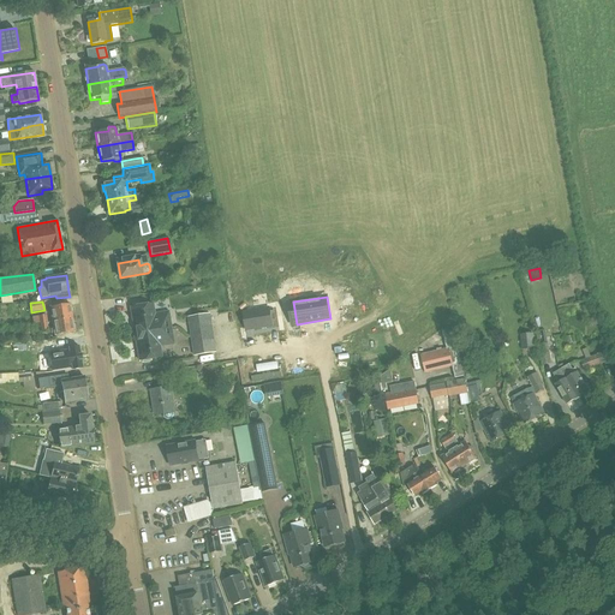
[(127,308),(132,334),(168,328),(166,317),(160,318),(159,312),(151,314),(149,304),(138,305),(138,304),(137,303),(131,303),(130,305),(130,308),(127,308)]
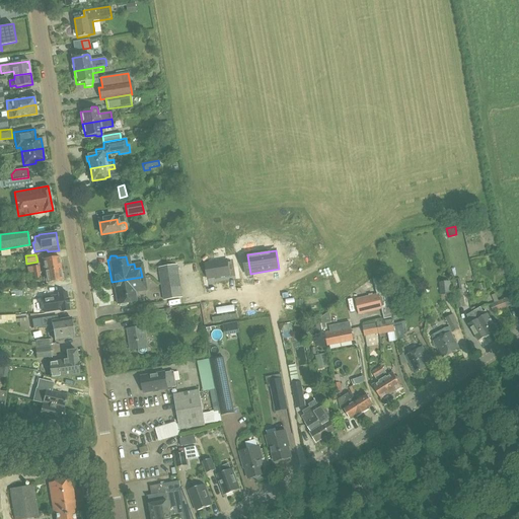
[(43,258),(45,272),(60,269),(58,256),(43,258)]
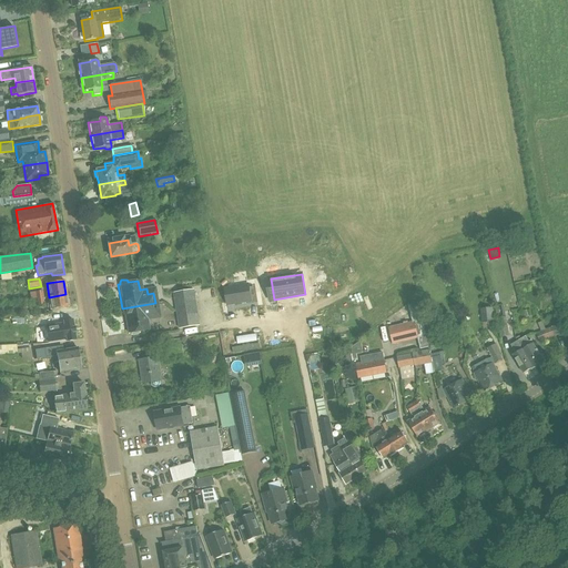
[(249,287),(233,291),(235,306),(252,303),(249,287)]
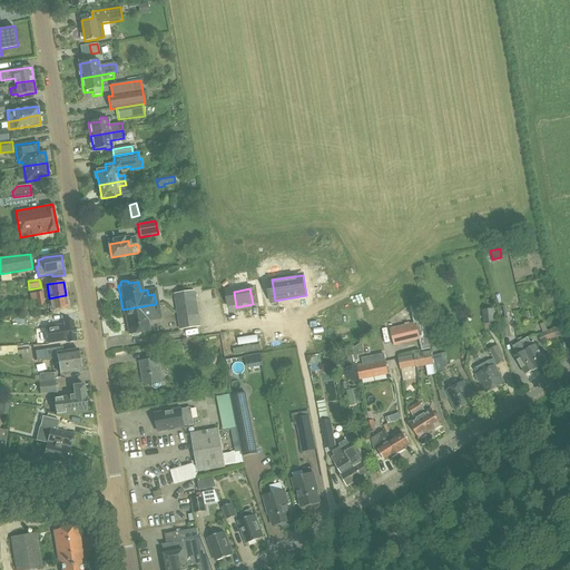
[(30,301),(36,300),(45,298),(43,292),(29,294),(30,301)]
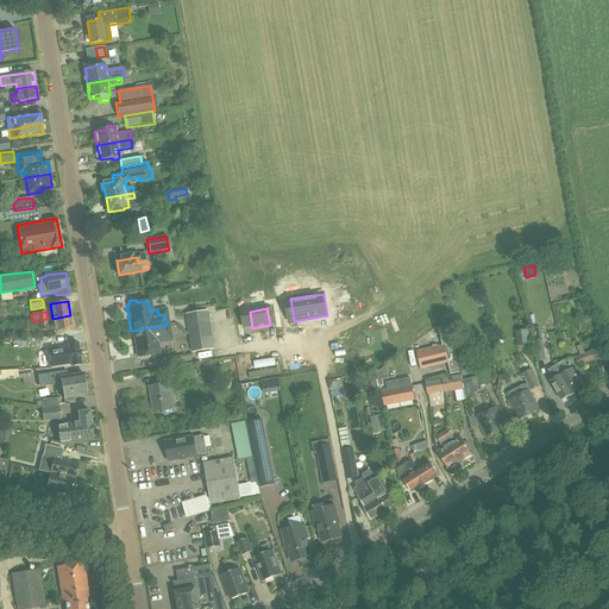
[(183,314),(190,352),(211,350),(205,312),(183,314)]
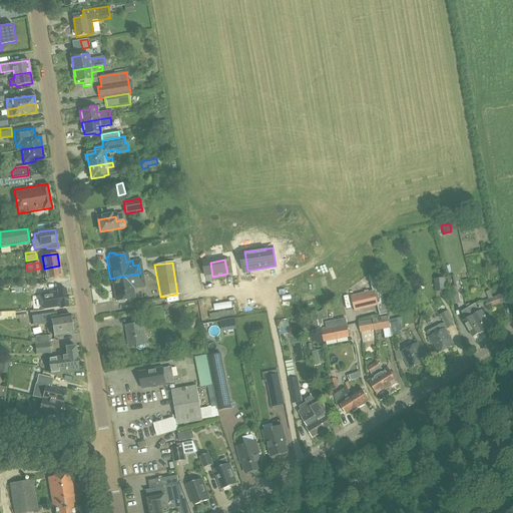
[(44,269),(45,280),(61,278),(59,266),(44,269)]
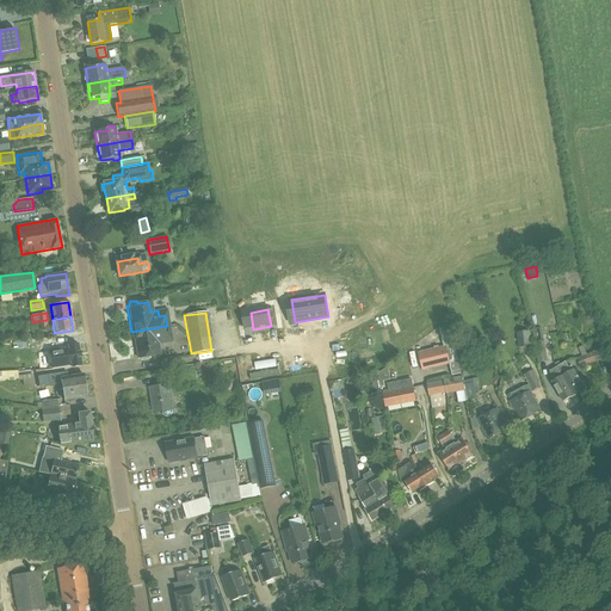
[(139,360),(140,362),(146,360),(147,358),(146,357),(158,355),(155,345),(162,344),(162,338),(168,338),(167,326),(131,332),(135,358),(137,358),(139,360)]
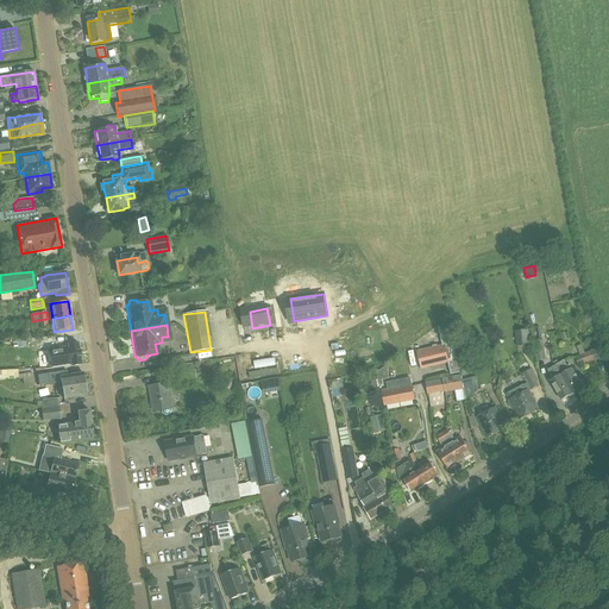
[(514,332),(516,346),(531,344),(528,330),(514,332)]
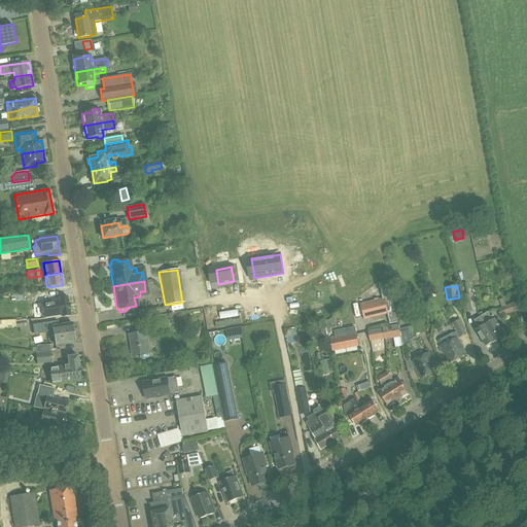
[(461,295),(464,312),(472,311),(469,293),(461,295)]
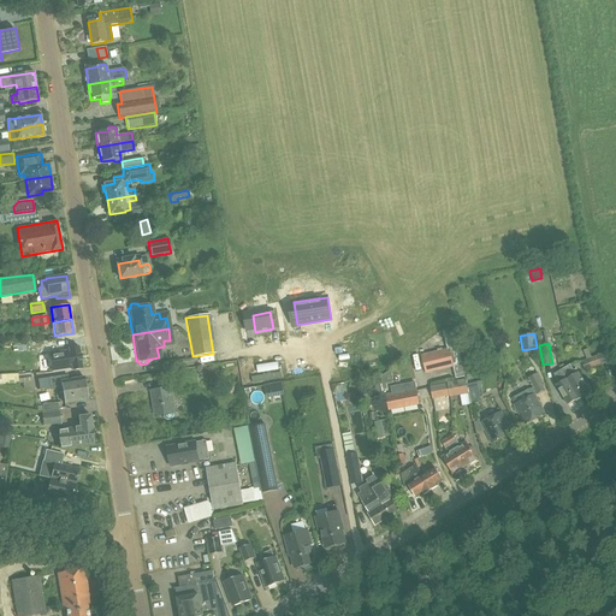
[(72,368),(72,369),(81,368),(78,347),(69,348),(69,351),(59,353),(61,369),(72,368)]
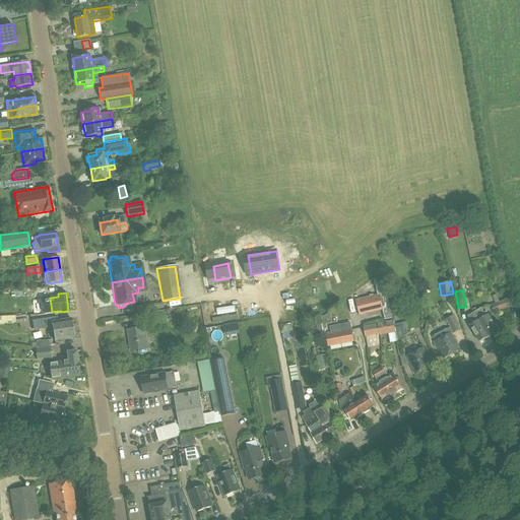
[(387,293),(355,300),(359,312),(383,306),(386,318),(393,317),(387,293)]
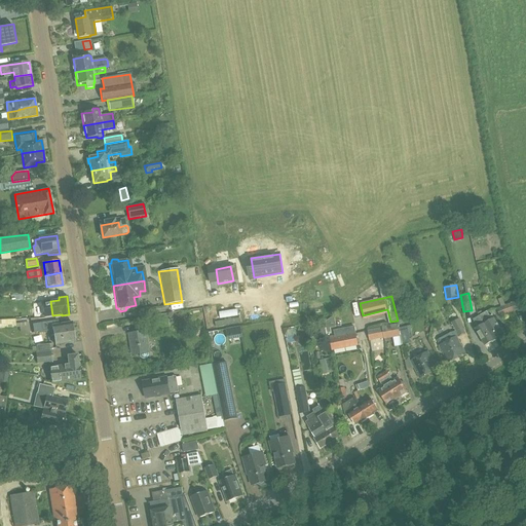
[(497,308),(500,316),(520,309),(517,301),(513,302),(497,308)]
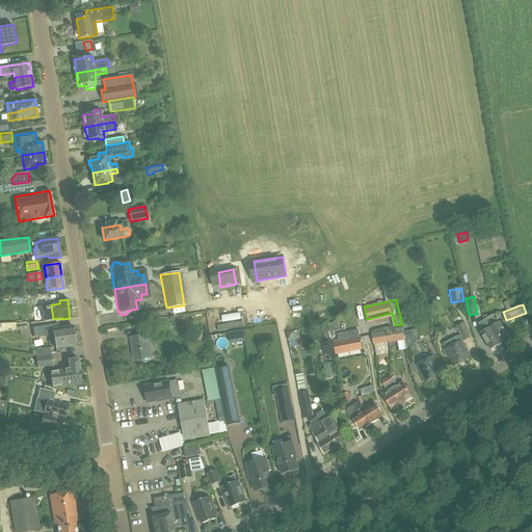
[(485,320),(500,343),(509,338),(499,322),(498,319),(496,320),(493,315),(485,320)]
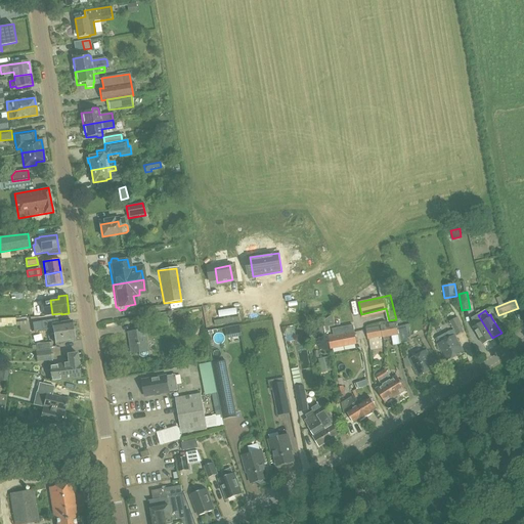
[(472,328),(482,344),(492,338),(478,315),(472,318),(476,325),(472,328)]
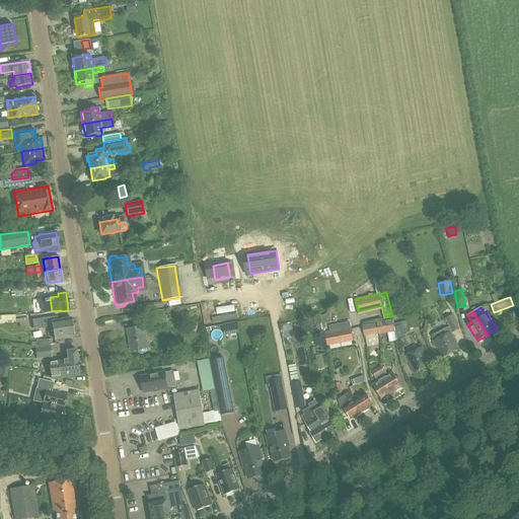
[(433,342),(442,358),(459,349),(450,331),(452,330),(453,331),(460,327),(457,323),(459,322),(453,313),(445,318),(450,326),(447,327),(431,336),(434,341),(433,342)]
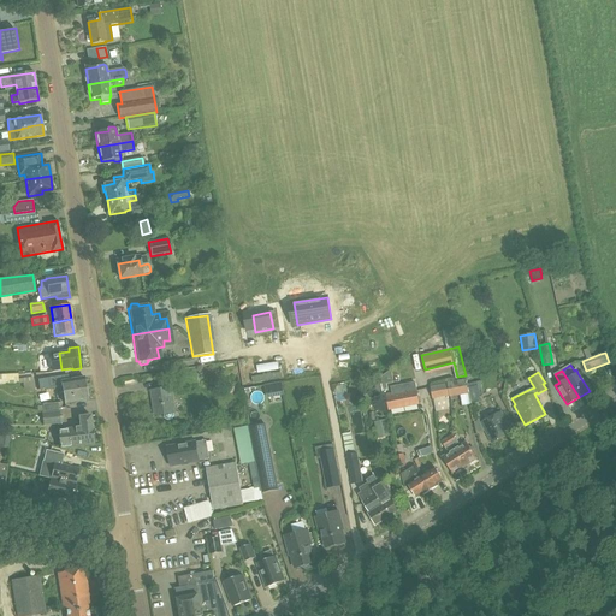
[(0,374),(0,385),(19,384),(18,374),(0,374)]
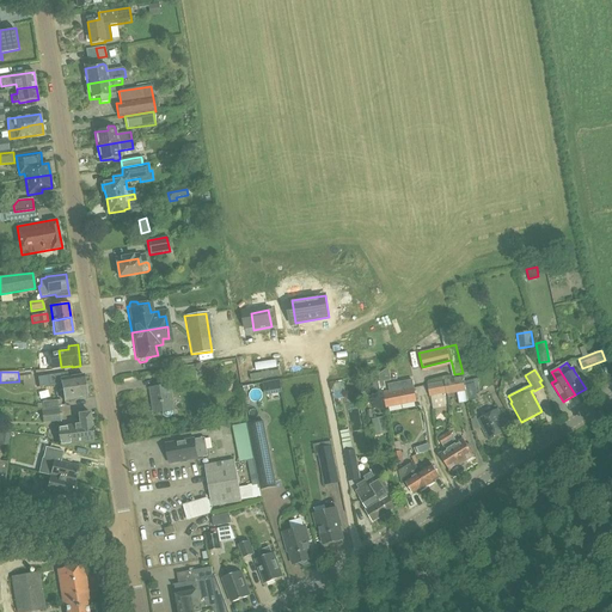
[(61,384),(62,389),(73,387),(73,391),(85,389),(83,375),(65,379),(65,373),(38,377),(40,386),(61,384)]
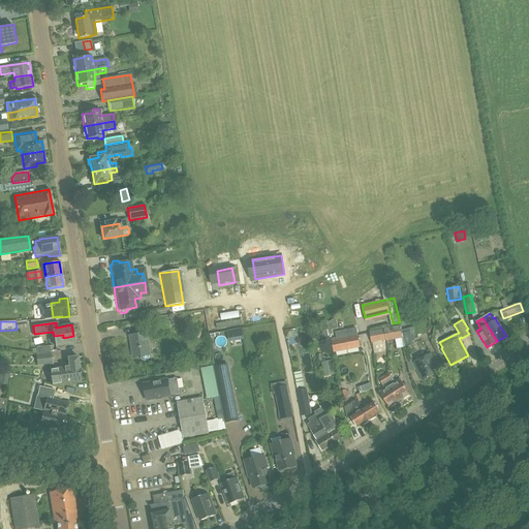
[(383,329),(385,340),(386,340),(386,341),(402,338),(400,325),(383,328),(383,329)]
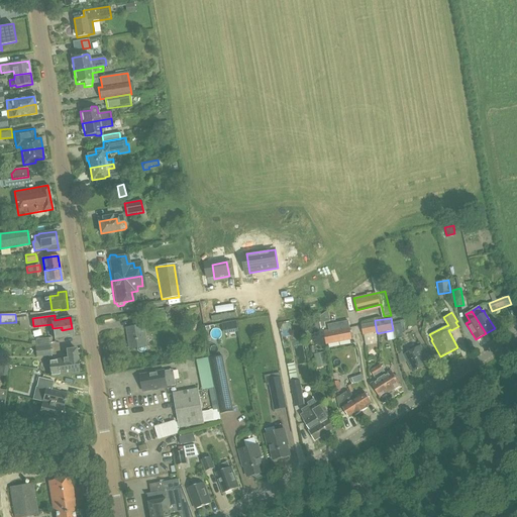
[(29,329),(28,320),(19,321),(19,326),(24,329),(29,329)]
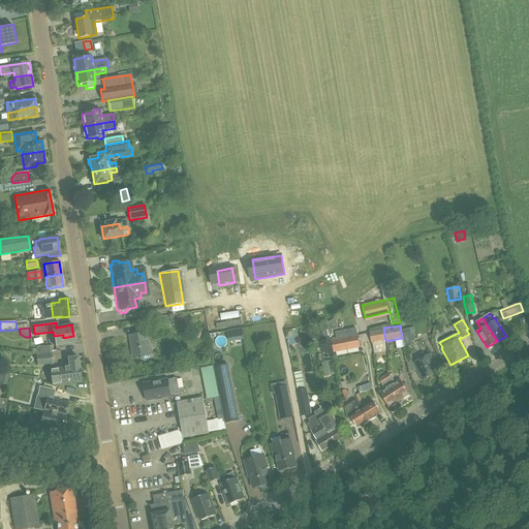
[(286,331),(288,345),(299,343),(298,337),(299,337),(297,329),(286,331)]
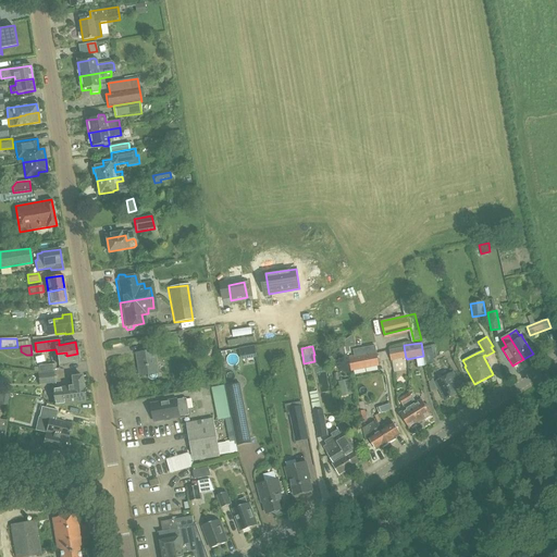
[(388,349),(391,360),(406,358),(404,346),(388,349)]
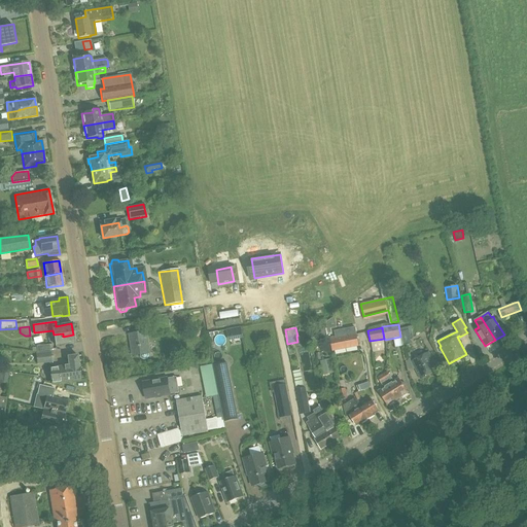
[(332,348),(332,350),(358,345),(358,343),(356,334),(355,335),(354,328),(337,331),(338,338),(330,339),(332,348)]
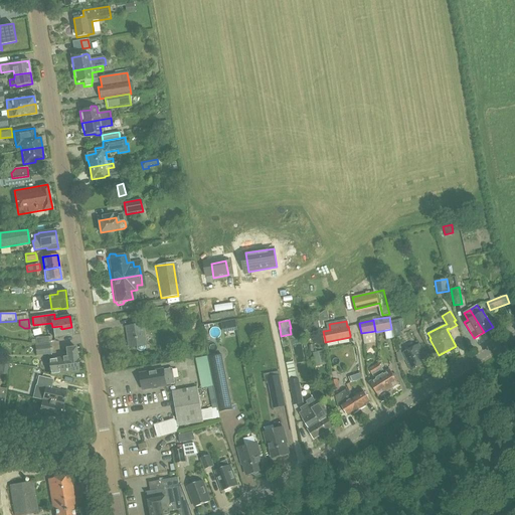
[(391,325),(394,337),(401,335),(398,323),(391,325)]
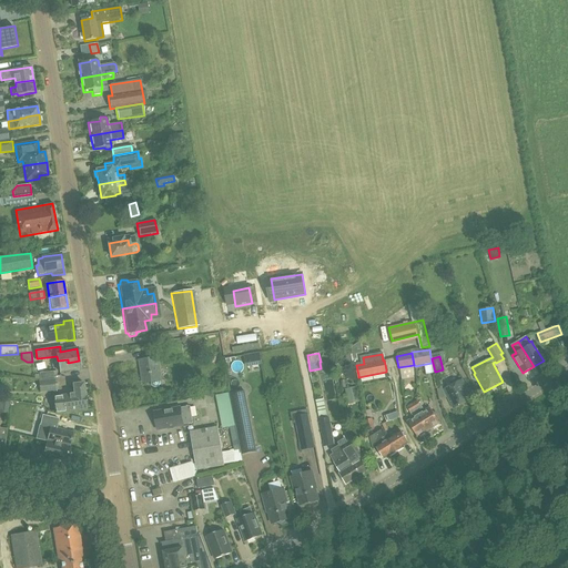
[(161,384),(160,381),(161,381),(156,357),(140,361),(143,383),(151,382),(152,386),(154,388),(159,387),(161,384)]
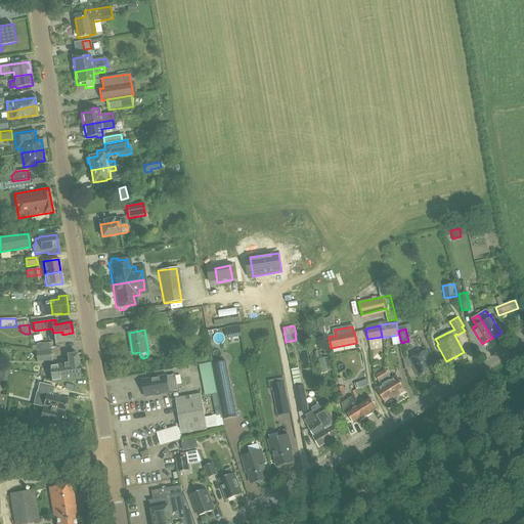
[(53,333),(55,344),(74,341),(73,333),(62,335),(62,332),(53,333)]
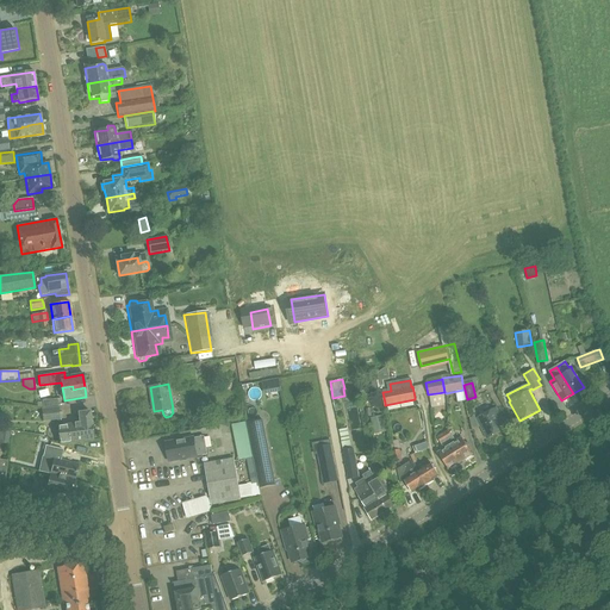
[(272,399),(284,397),(282,388),(269,391),(272,399)]
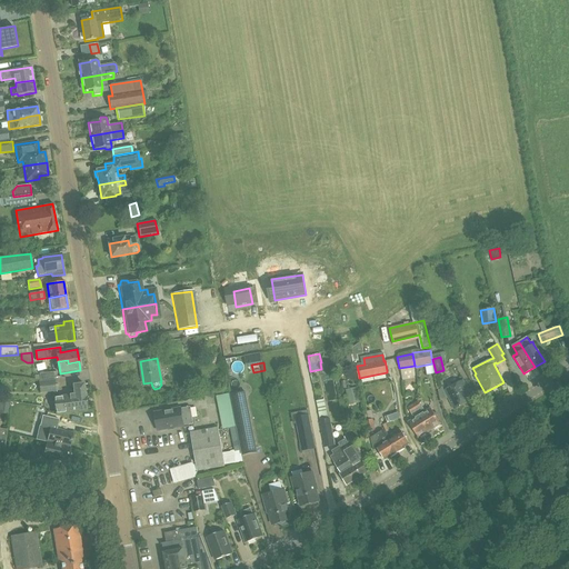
[(422,367),(423,376),(433,375),(432,365),(422,367)]
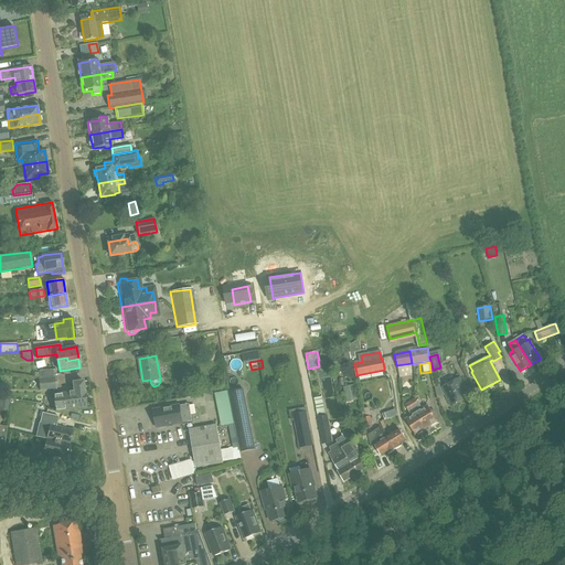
[(418,373),(417,364),(404,365),(405,375),(418,373)]
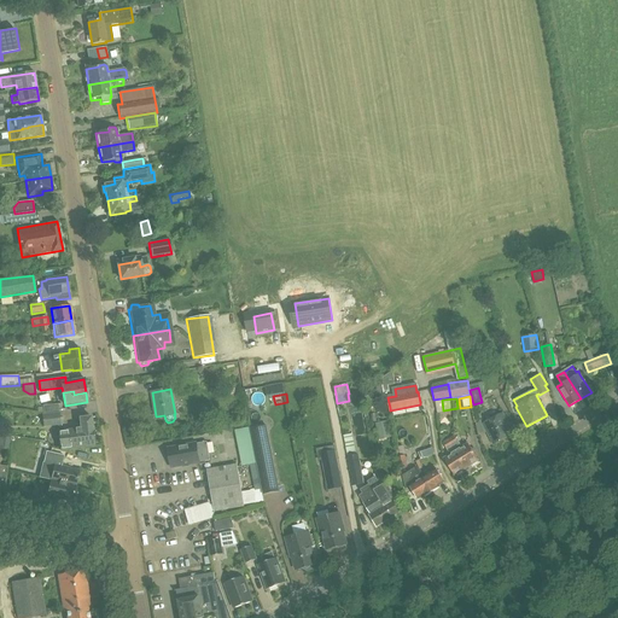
[(42,406),(44,413),(58,412),(57,403),(52,404),(42,406)]
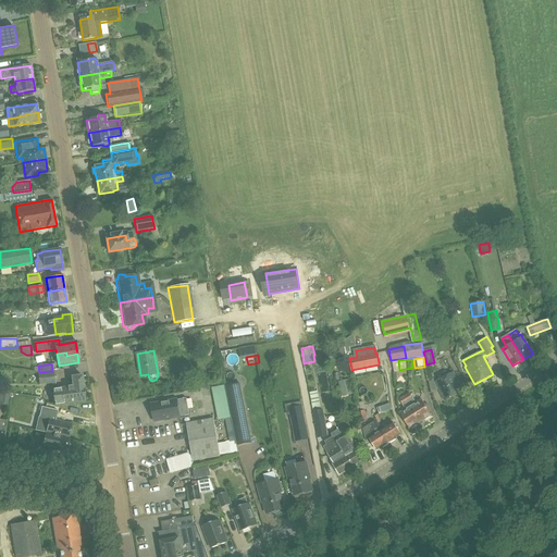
[(401,370),(404,383),(417,381),(415,370),(407,371),(407,369),(401,370)]
